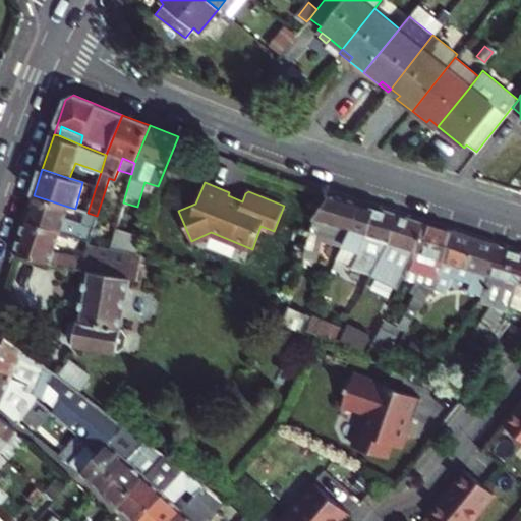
[(349,231),(359,203),(330,193),(310,220),(309,231),(338,239),(342,228),(349,231)]
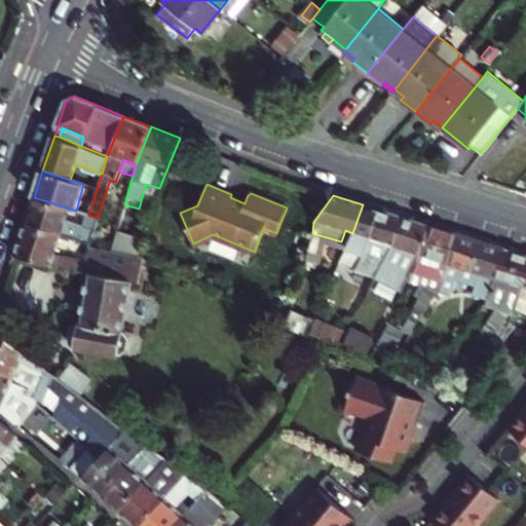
[(26,222),(61,233),(89,242),(95,229),(65,220),(69,209),(34,197),(26,222)]
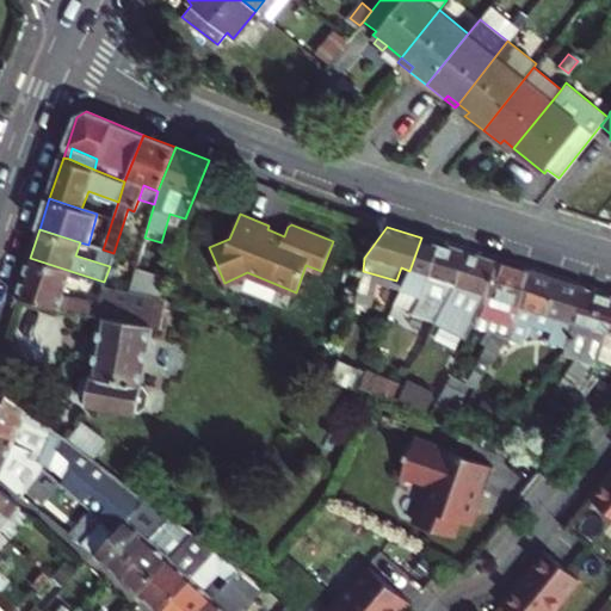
[(103,250),(106,239),(98,236),(94,247),(103,250)]
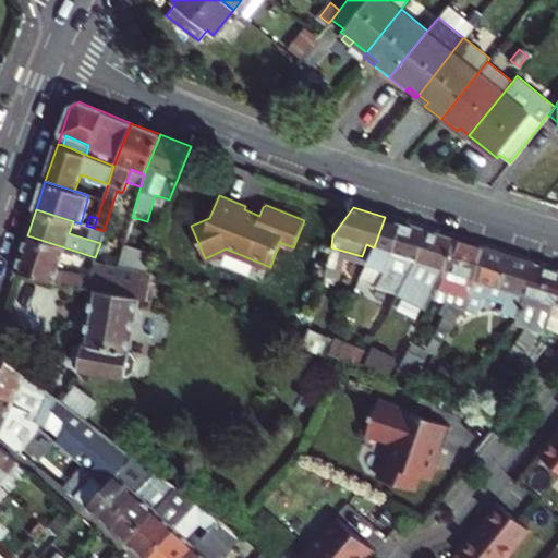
[(385,217),(374,247),(367,263),(361,277),(377,282),(375,287),(398,294),(417,257),(426,229),(385,217)]
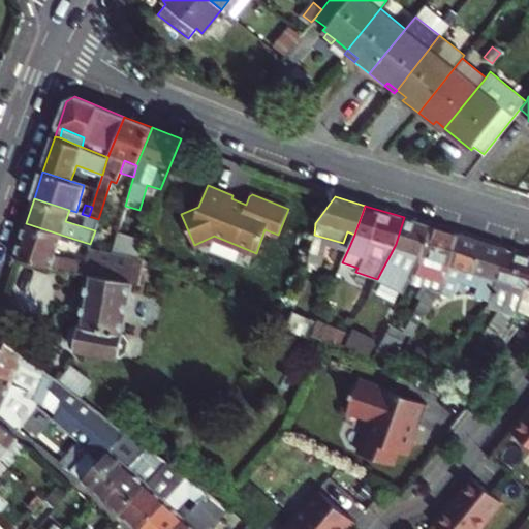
[(396,244),(377,279),(403,292),(422,254),(431,226),(404,217),(396,244)]
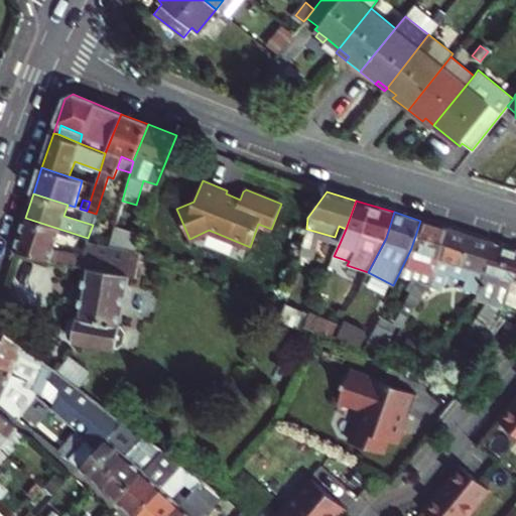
[(54,249),(59,229),(25,218),(14,250),(48,260),(79,266),(83,255),(54,249)]
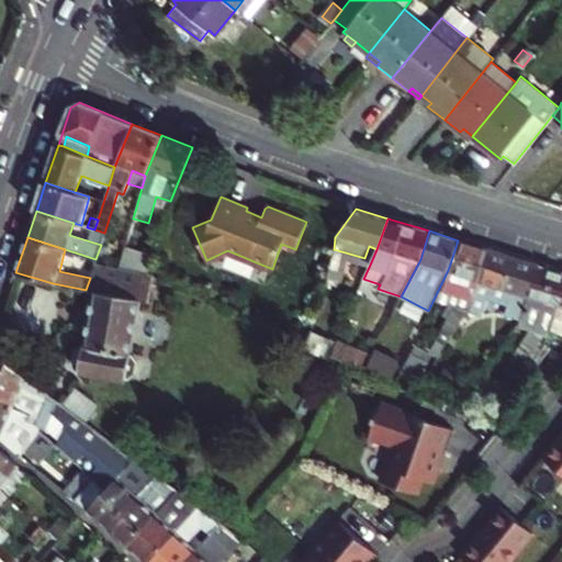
[(125,245),(126,243),(116,240),(113,254),(122,256),(125,245)]
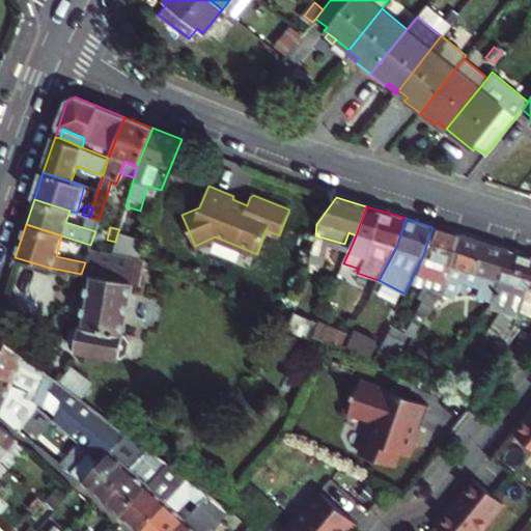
[(415,335),(439,299),(444,289),(460,235),(432,227),(423,255),(420,274),(417,274),(414,284),(425,288),(422,295),(425,297),(408,331),(415,335)]
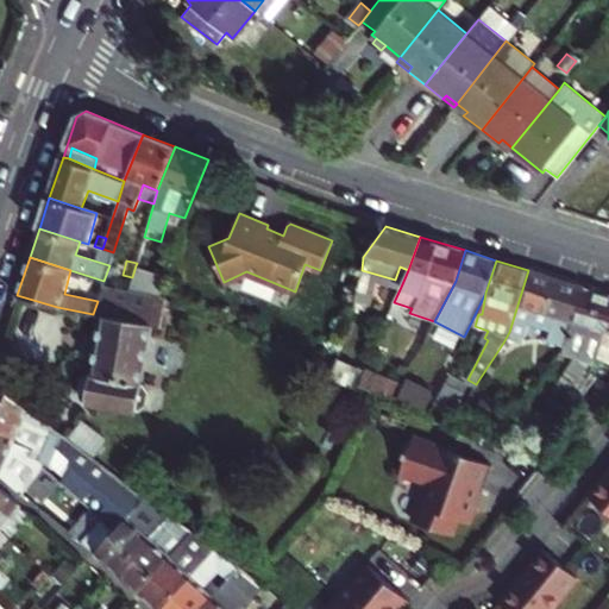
[(165,276),(136,265),(132,277),(129,289),(159,295),(165,276)]
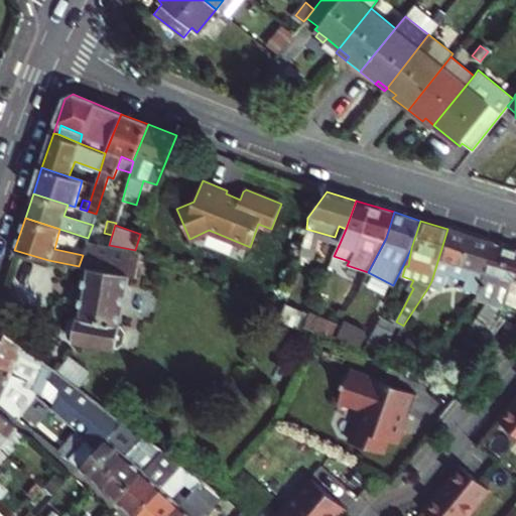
[(431,281),(426,290),(432,293),(437,284),(442,286),(447,270),(466,275),(463,287),(477,291),(484,271),(486,271),(494,243),(447,229),(431,281)]
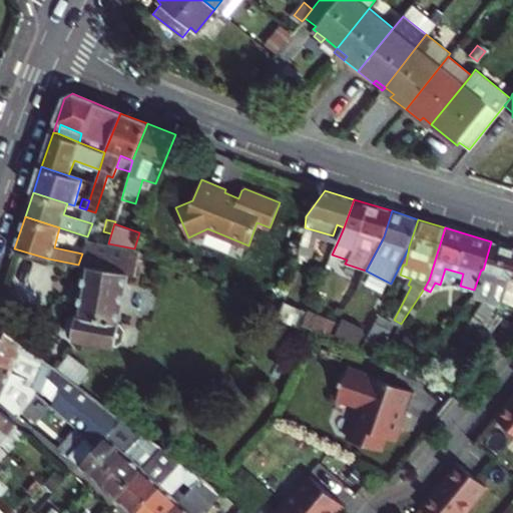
[(111,233),(103,231),(100,241),(108,243),(111,233)]
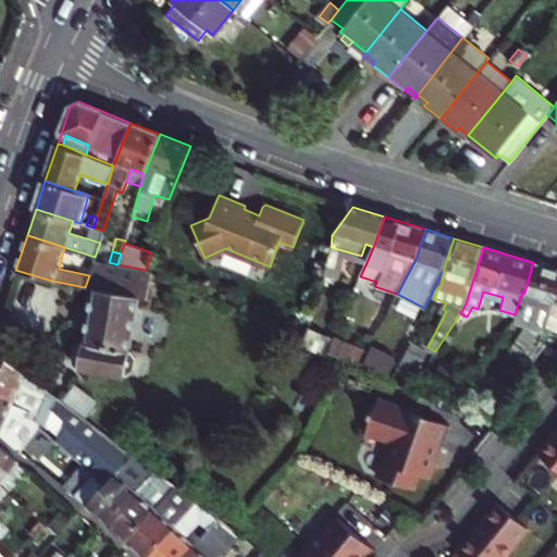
[(89,275),(85,287),(94,289),(83,339),(74,345),(71,361),(77,368),(124,375),(124,374),(133,370),(135,358),(132,353),(128,351),(138,298),(147,299),(152,270),(146,270),(118,264),(109,262),(94,260),(89,275)]
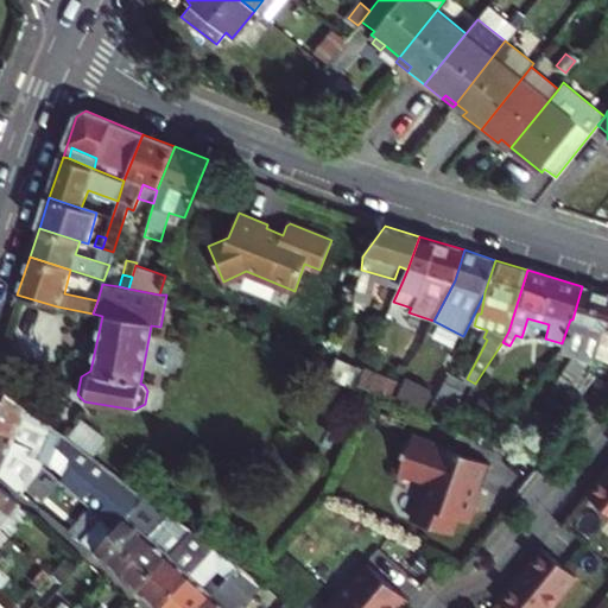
[(584,368),(595,355),(607,331),(607,295),(582,286),(572,320),(563,352),(575,354),(564,369),(576,379),(584,368)]
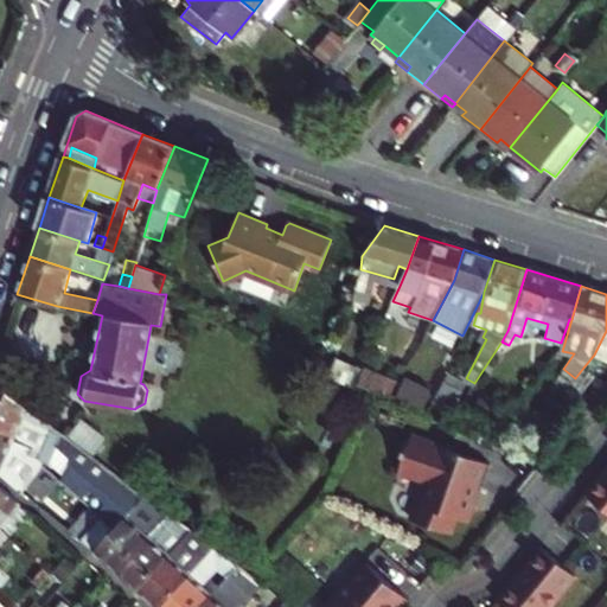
[(433,366),(447,336),(432,328),(416,359),(433,366)]
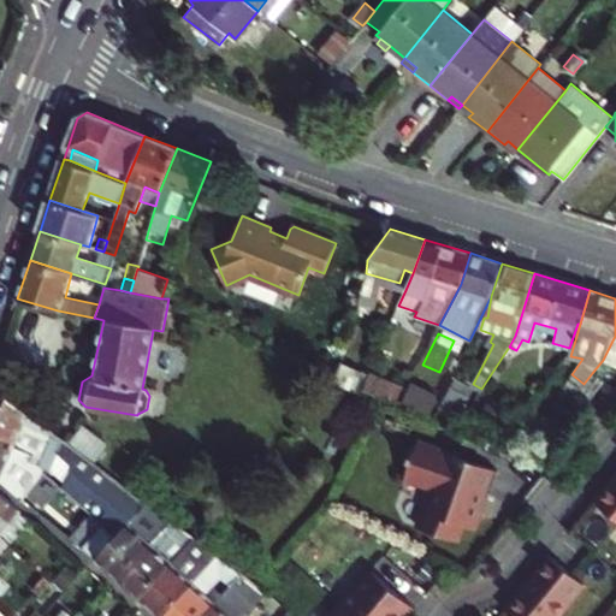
[(615,336),(603,360),(615,367),(615,336)]
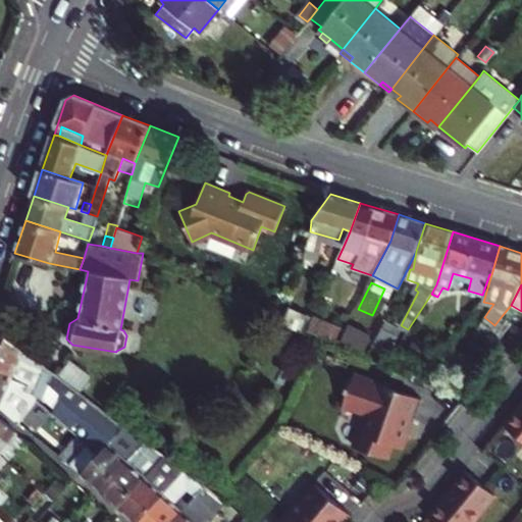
[(341,327),(314,316),(308,330),(333,342),(341,327)]
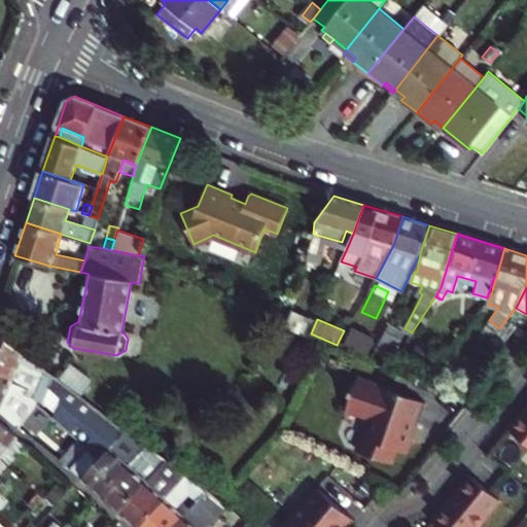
[(499,328),(489,320),(483,328),(493,337),(499,328)]
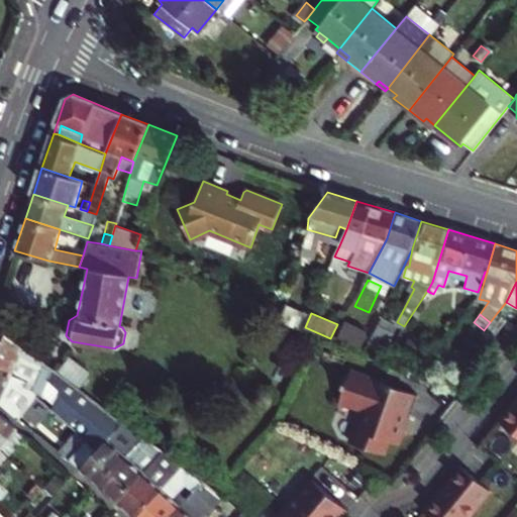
[(382,317),(366,343),(381,352),(396,326),(382,317)]
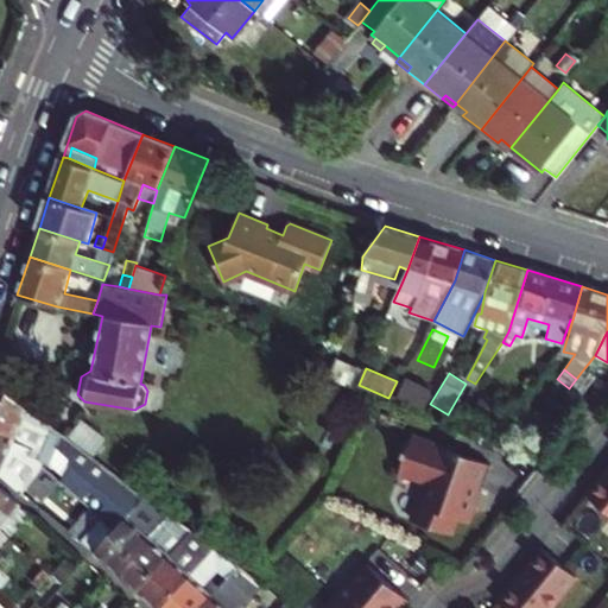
[(45,422),(0,380),(0,428),(12,438),(31,445),(29,451),(43,457),(42,461),(49,463),(57,472),(54,476),(100,517),(114,529),(145,494),(46,420),(45,422)]
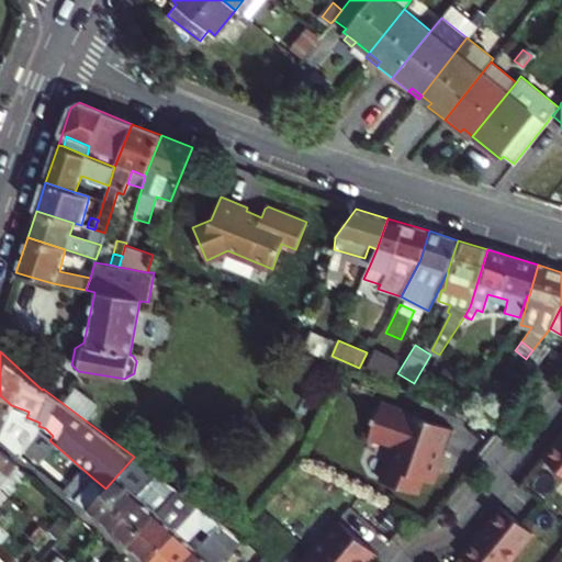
[(361,371),(377,377),(385,362),(370,355),(361,371)]
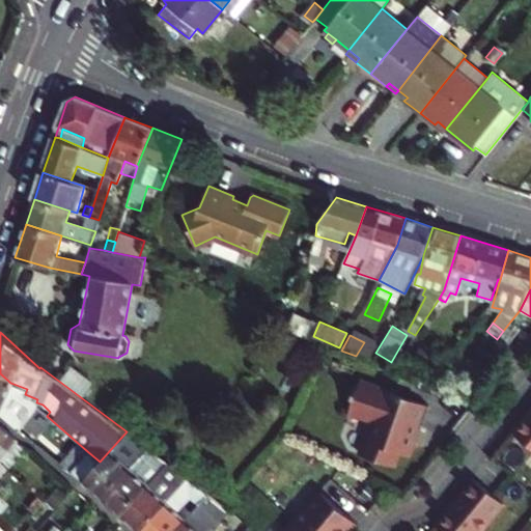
[(0,415),(17,430),(18,428),(34,406),(36,402),(37,399),(25,394),(27,389),(10,383),(0,373),(0,415)]
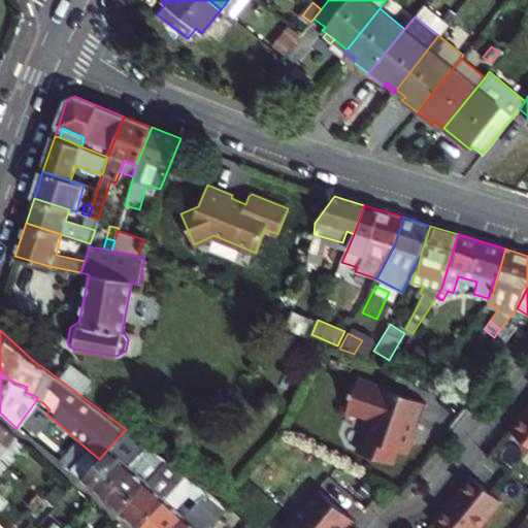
[(360,373),(347,408),(369,417),(358,450),(394,463),(399,450),(409,453),(429,397),(360,373)]
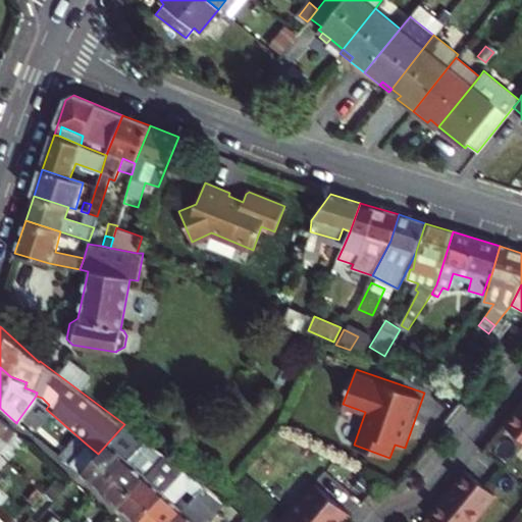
[(0,417),(0,452),(17,433),(0,417)]
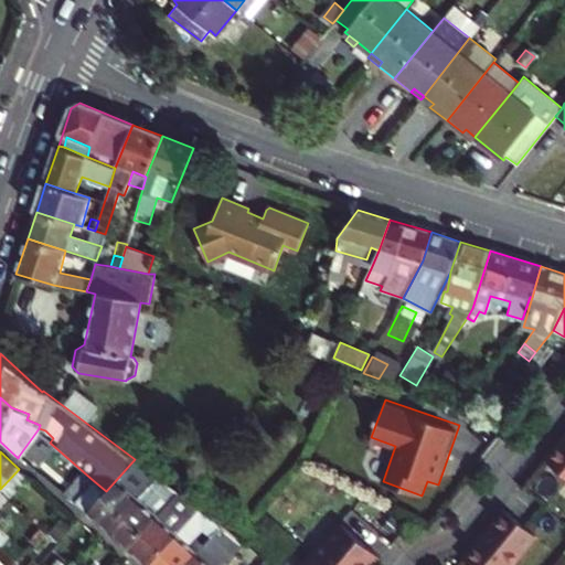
[(107,530),(157,476),(135,459),(106,491),(87,512),(107,530)]
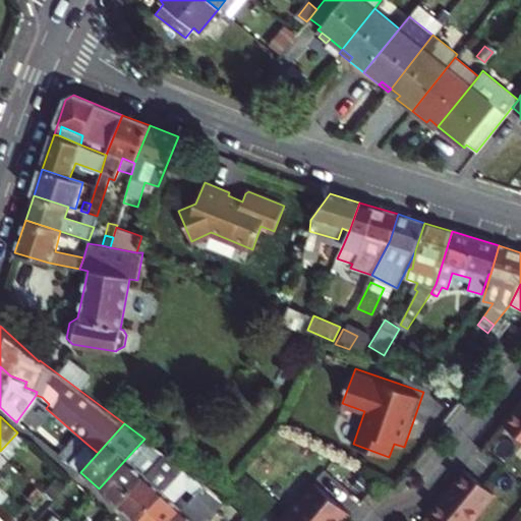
[(99,488),(117,506),(164,454),(145,439),(99,488)]
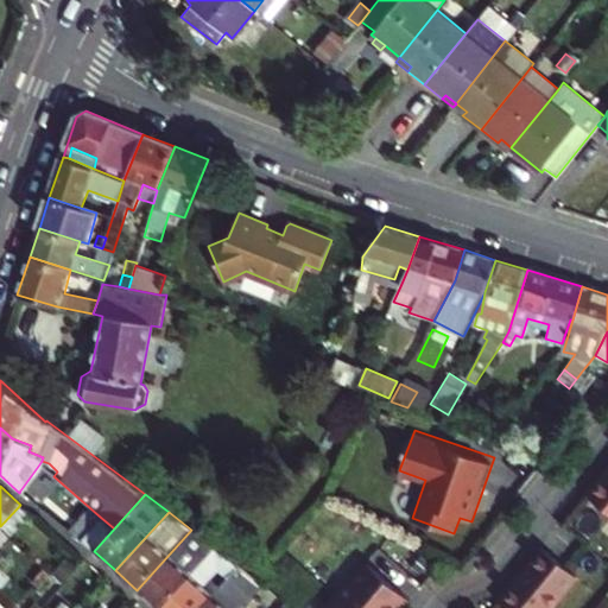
[(81,539),(94,551),(114,529),(100,517),(81,539)]
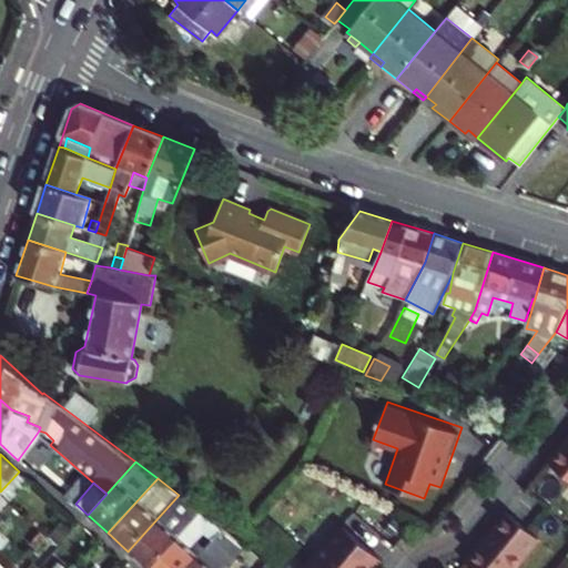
[(145,567),(148,567),(201,510),(179,495),(128,551),(145,567)]
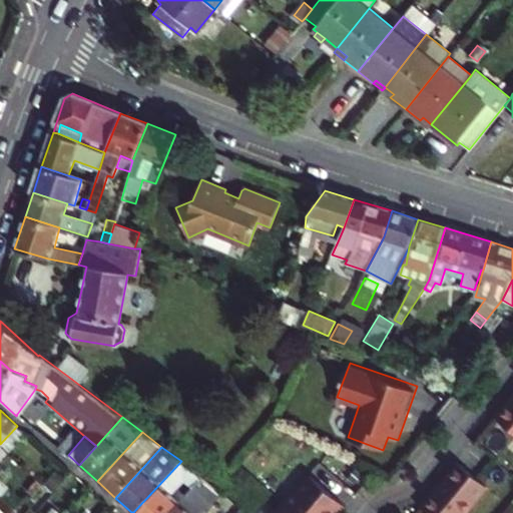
[(463,512),(493,480),(464,454),(420,503),(430,512),(463,512)]
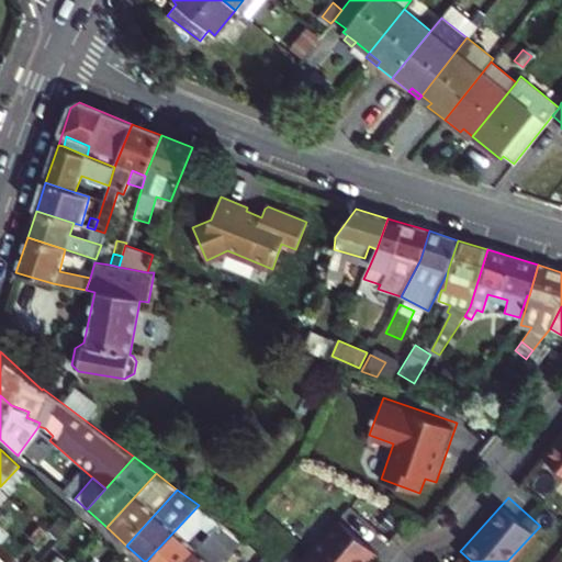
[(146,561),(183,561),(202,542),(194,535),(200,529),(208,536),(221,521),(199,505),(146,561)]
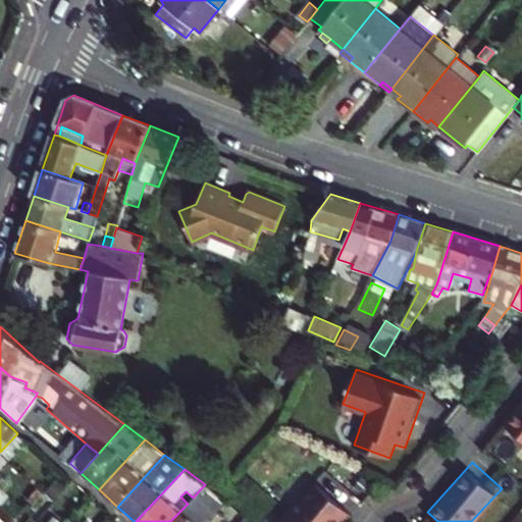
[(314,481),(291,509),(305,521),(346,521),(354,514),(314,481)]
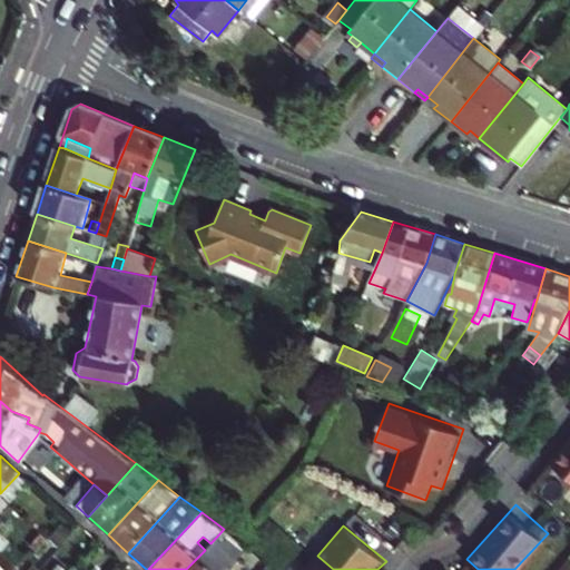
[(186,569),(214,569),(224,560),(222,558),(228,551),(235,557),(246,546),(224,529),(210,543),(205,550),(186,569)]
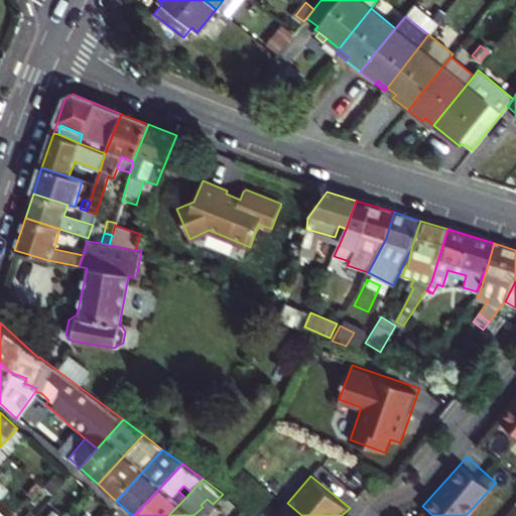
[(301,515),(287,503),(275,515),(301,515)]
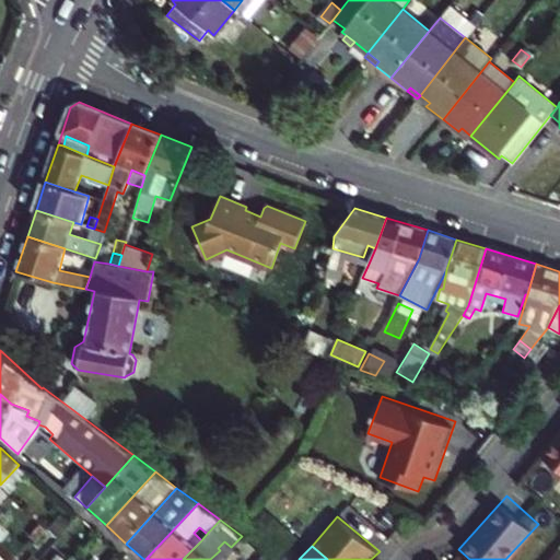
[(71,559),(59,549),(49,559),(71,559)]
